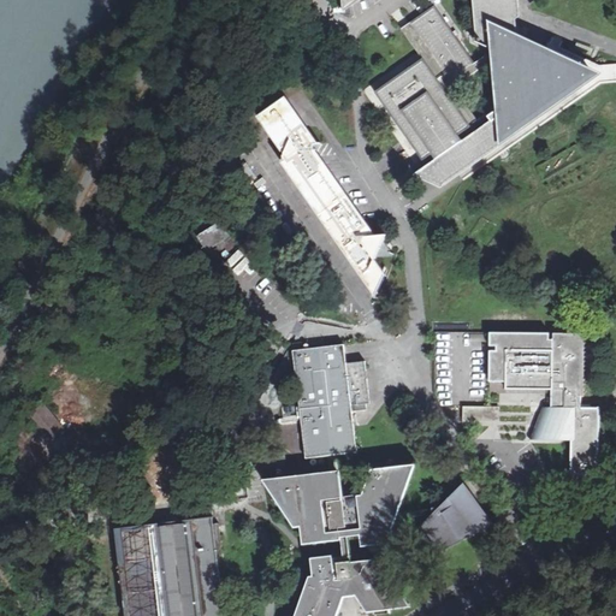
[(473,0),(477,35),(473,40),(497,48),(497,54),(498,63),(503,104),(508,137),(588,80),(587,77),(587,75),(587,71),(588,70),(517,35),(514,0),(473,0)]
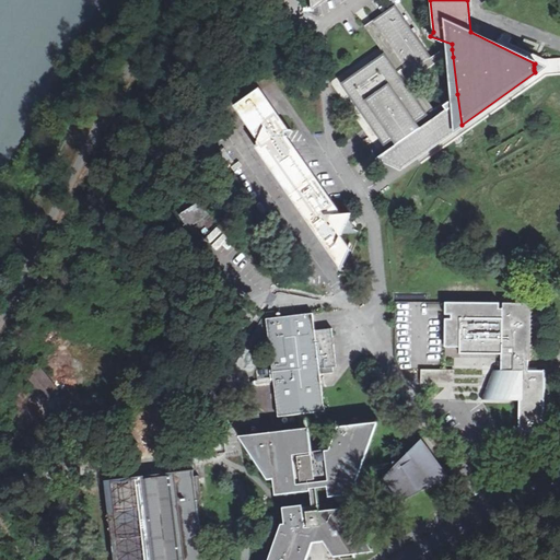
[(395,7),(372,22),(409,74),(431,58),(395,7)]
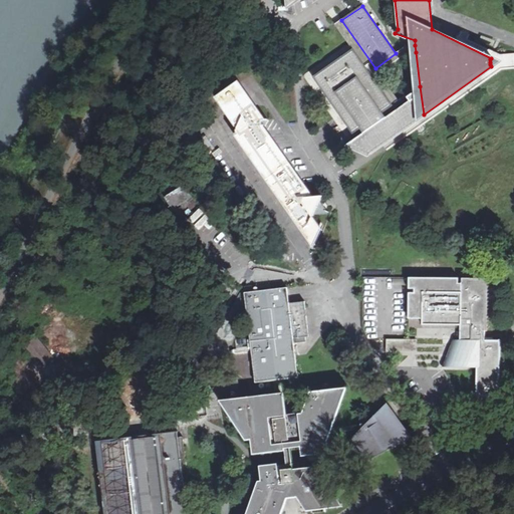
[(375,68),(341,20),(334,25),(352,49),(394,105),(399,101),(379,73),(409,52),(416,52),(415,45),(407,46),(396,53),(375,68)]
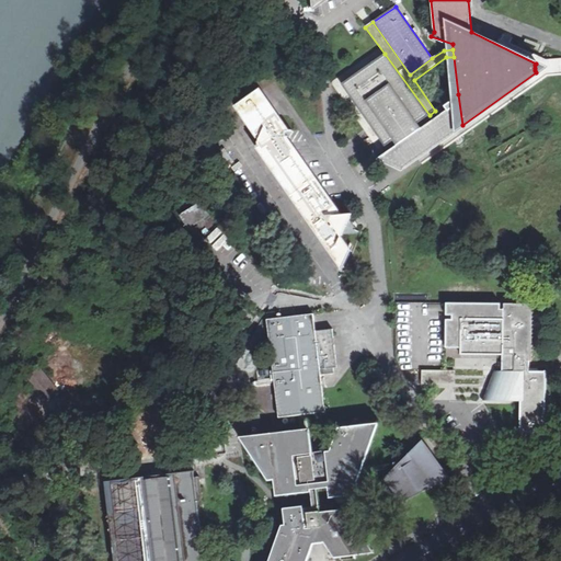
[(385,54),(342,86),(386,146),(393,140),(430,115),(385,54)]
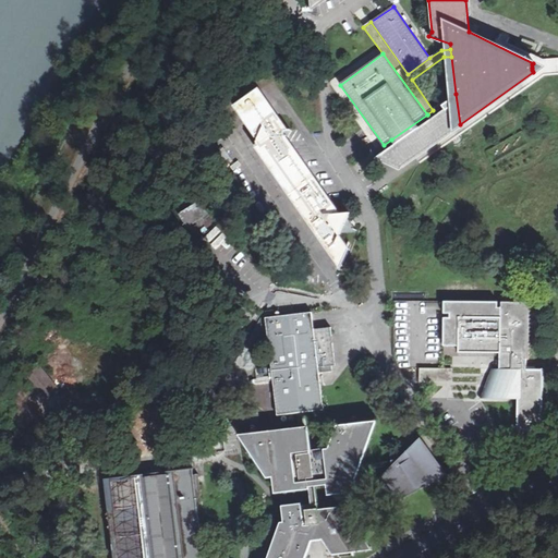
[(261,89),(237,107),(259,138),(256,145),(340,264),(348,247),(340,235),(341,233),(350,213),(339,214),(286,136),(289,130),(261,89)]
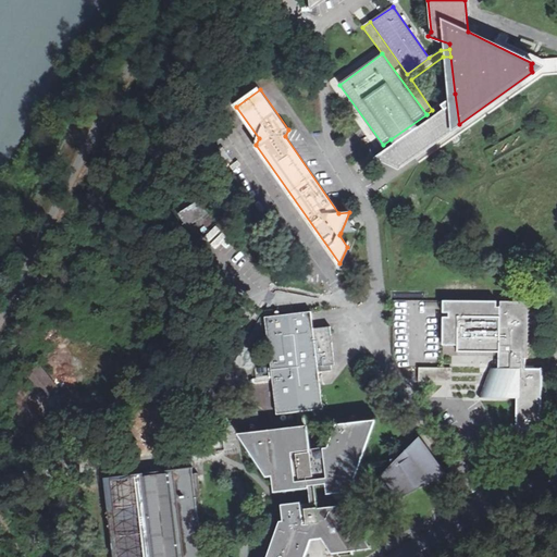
[(459,124),(455,94),(432,110),(426,114),(391,139),(395,146),(378,160),(395,169),(459,124)]
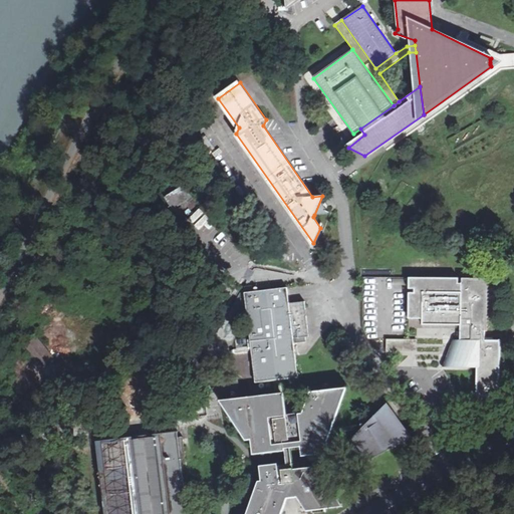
[(184,187),(169,197),(176,207),(190,197),(184,187)]
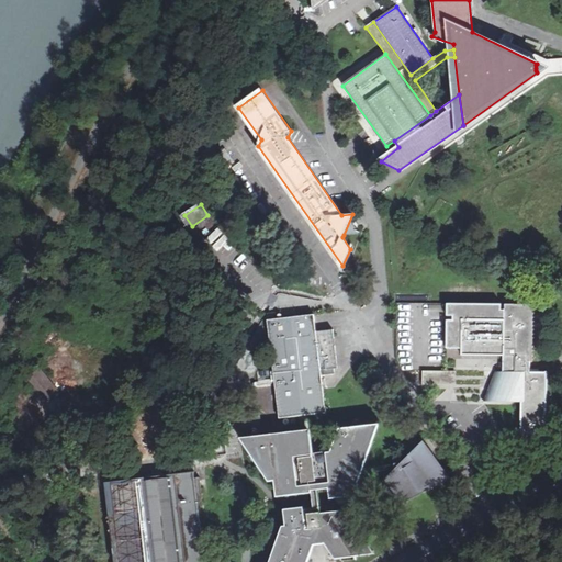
[(350,220),(344,235),(360,233),(350,220)]
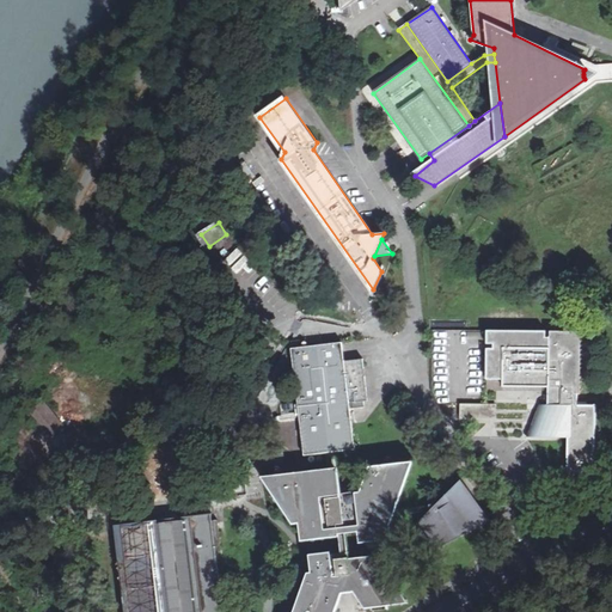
[(225,262),(245,282),(258,269),(238,249),(225,262)]
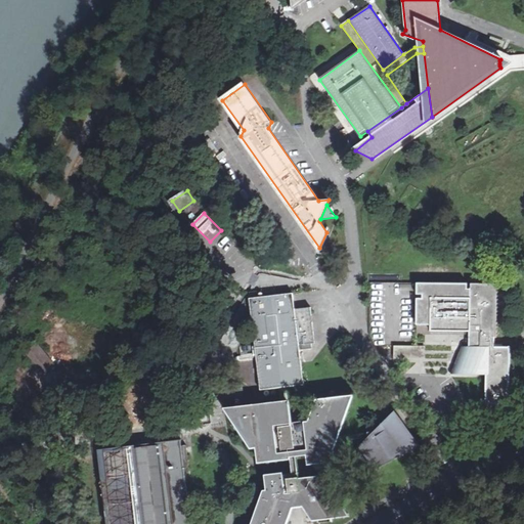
[(499,282),(474,281),(473,323),(484,323),(483,346),(465,346),(454,369),(488,370),(487,402),(492,402),(492,408),(504,408),(504,402),(509,402),(510,396),(510,346),(504,346),(504,342),(497,342),(497,336),(499,336),(499,282)]
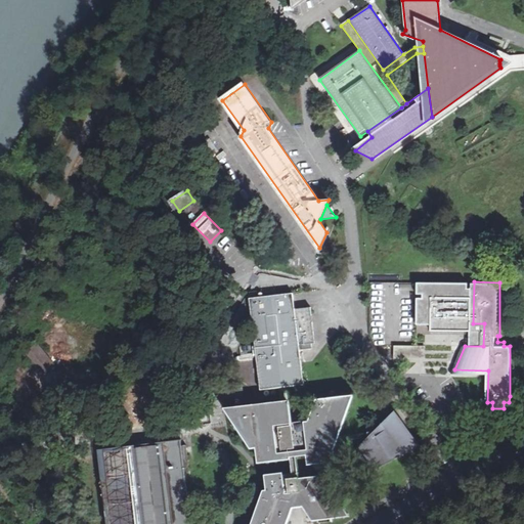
[(279,387),(281,403),(288,402),(287,386),(304,384),(299,344),(315,342),(310,306),(295,308),(293,293),(250,298),(261,389),(279,387)]
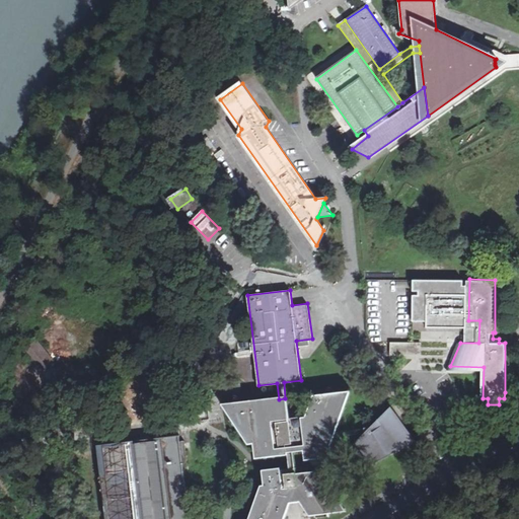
[(38,342),(25,352),(42,370),(54,361),(38,342)]
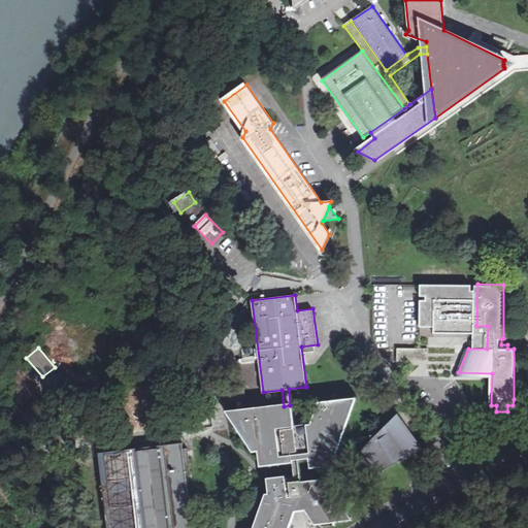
[(259,361),(258,348),(241,350),(242,362),(259,361)]
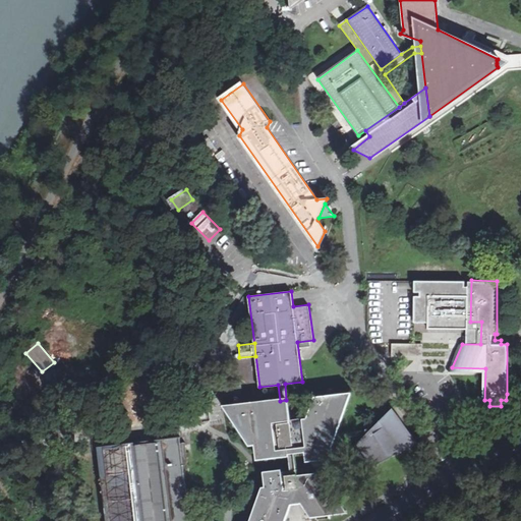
[(282,520),(283,520),(287,519),(286,511),(290,510),(289,503),(297,502),(306,501),(307,509),(310,508),(311,517),(316,516),(316,520),(317,520),(331,520),(330,515),(343,513),(342,505),(338,505),(337,498),(333,498),(332,489),(328,490),(327,474),(311,476),(310,469),(298,470),(295,446),(306,445),(308,459),(332,456),(331,442),(333,442),(332,438),(332,433),(334,432),(334,425),(336,425),(335,417),(339,417),(338,409),(344,408),(343,402),(348,401),(347,393),(316,396),(317,403),(313,404),(314,410),(309,411),(310,420),(289,423),(286,400),(280,401),(230,407),(231,415),(236,414),(236,422),(241,422),(242,429),(246,429),(247,438),(251,437),(252,444),(257,443),(258,457),(289,454),(292,471),(267,474),(269,489),(263,489),(263,498),(259,498),(261,506),(256,506),(257,514),(252,514),(253,520),(282,520)]
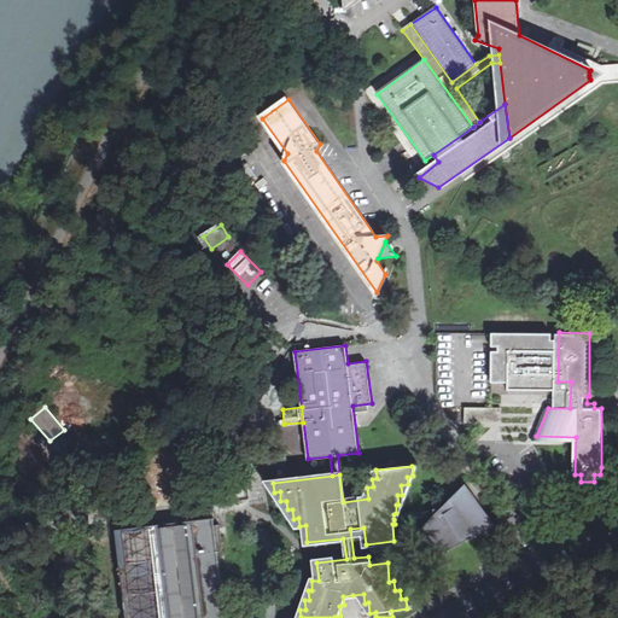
[(471,485),(447,509),(438,511),(438,514),(438,517),(424,531),(443,557),(501,528),(471,485)]
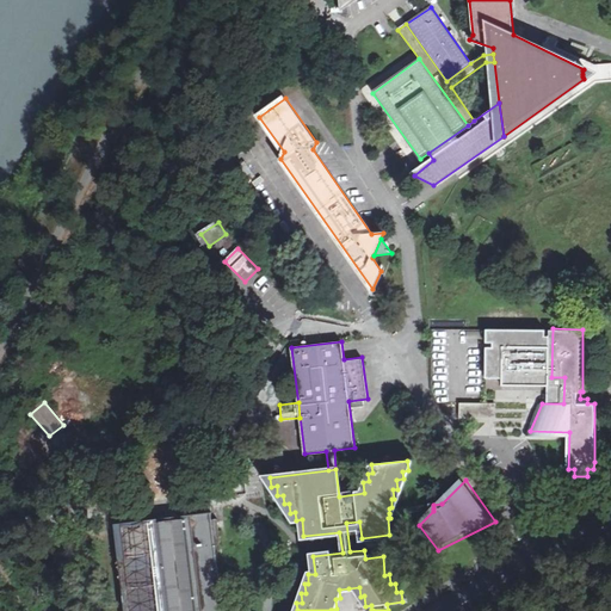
[(222,610),(211,512),(116,524),(125,610),(222,610)]
